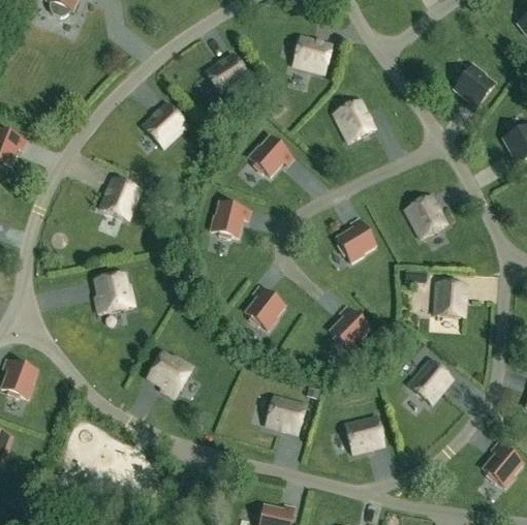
[(70,13),(72,9),(74,10),(79,0),(48,0),(52,1),(51,5),(52,10),(55,13),(62,17),(67,16),(70,13)]
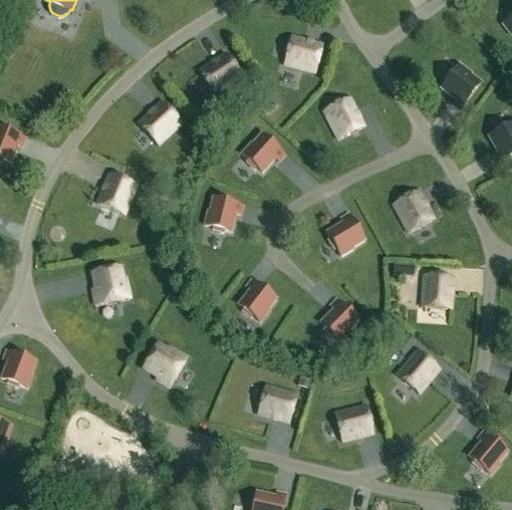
[(317,71),(324,42),(293,34),(286,63),(317,71)]
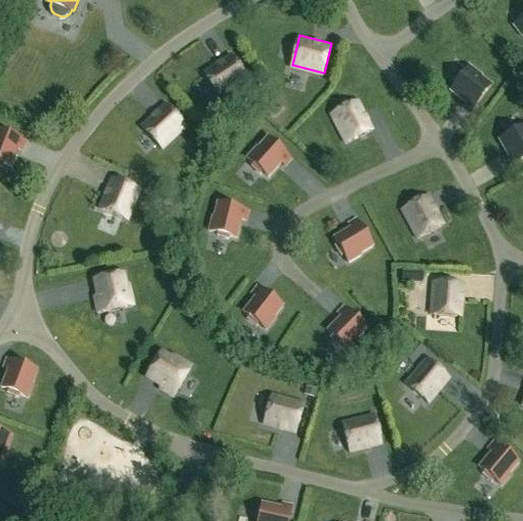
[(222,95),(249,78),(233,52),(205,70),(222,95)]
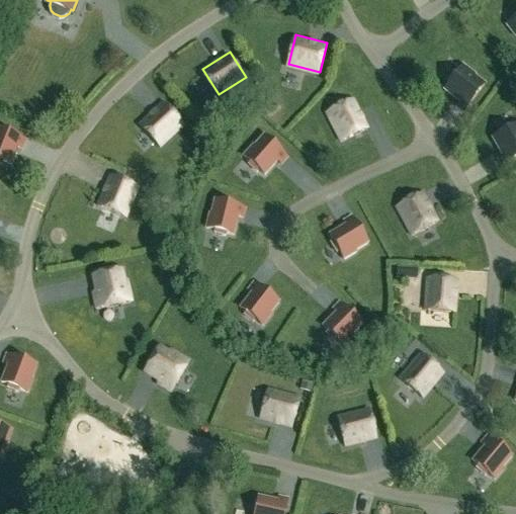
[(476,72),(464,63),(457,72),(455,71),(448,78),(451,80),(445,88),(461,100),(458,103),(465,109),(486,82),(475,73),(476,72)]
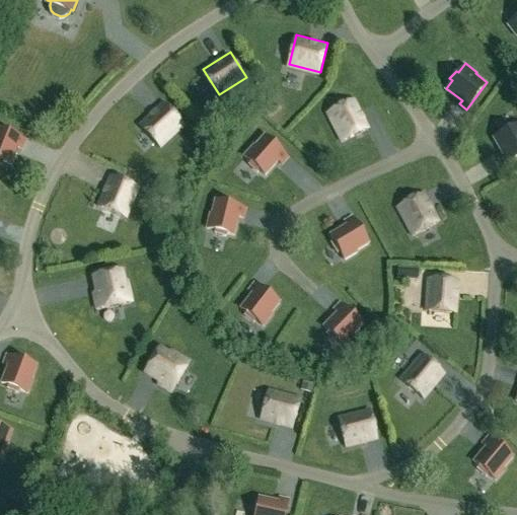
[(343,140),(370,126),(355,97),(328,111),(343,140)]
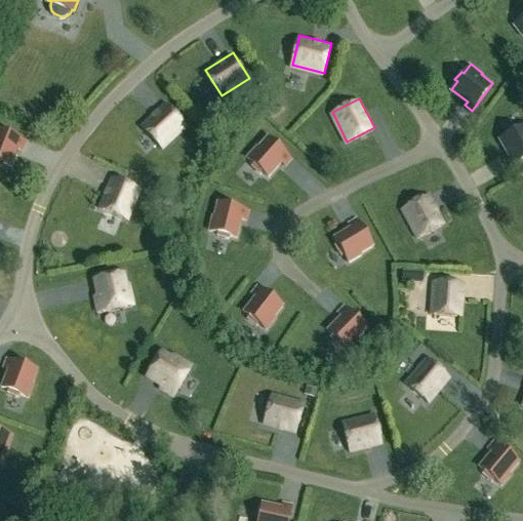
[(163,147),(188,124),(166,102),(143,124),(163,147)]
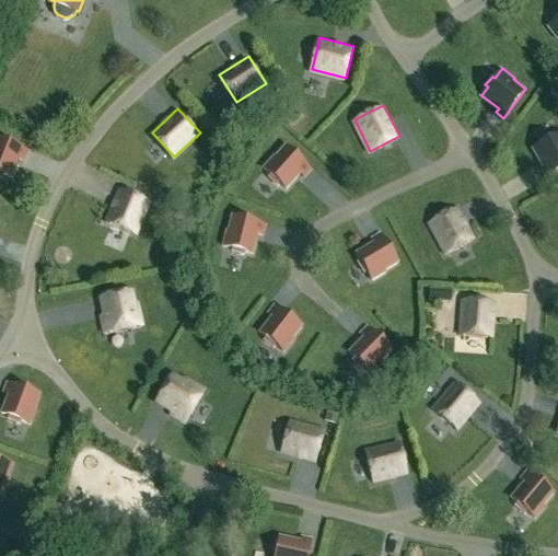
[(557,132),(553,136),(551,134),(542,139),(543,142),(534,147),(545,166),(541,169),(545,176),(557,169),(557,132)]
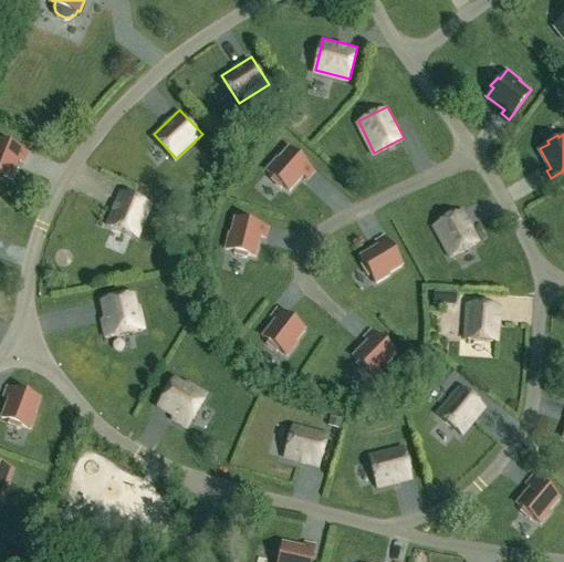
[(25,159),(30,151),(0,137),(0,175),(3,176),(4,174),(13,177),(21,157),(25,159)]
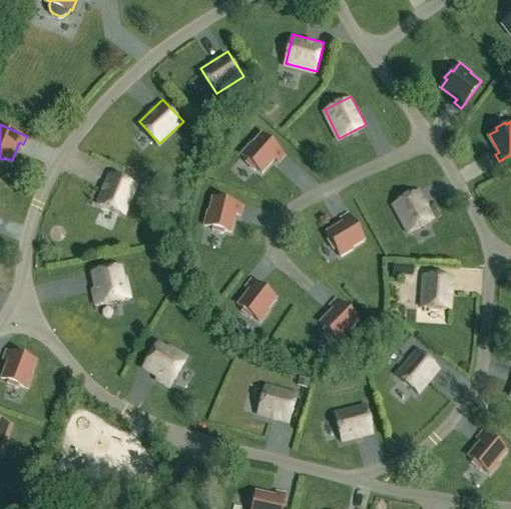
[(286,153),(263,132),(253,142),(252,141),(242,152),(249,158),(248,160),(256,167),(258,165),(264,170),(277,156),(281,159),(286,153)]
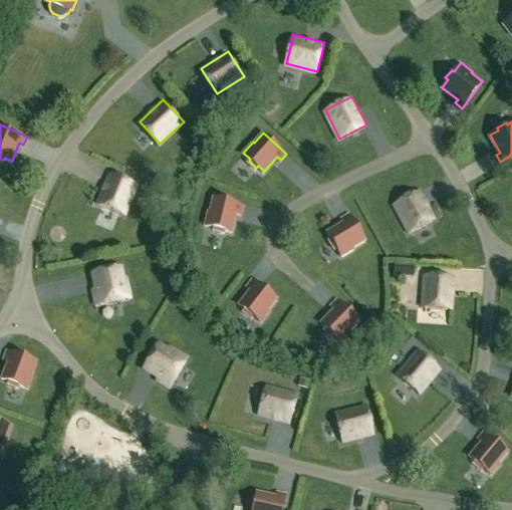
[(125,213),(138,184),(110,172),(98,202),(125,213)]
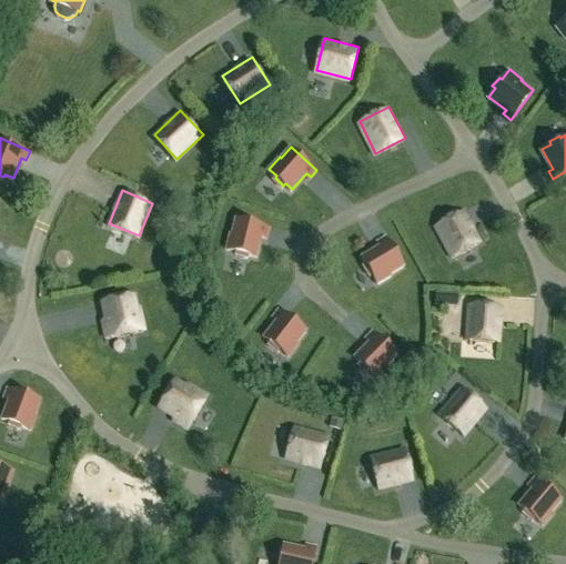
[(453,255),(482,240),(465,209),(436,224),(453,255)]
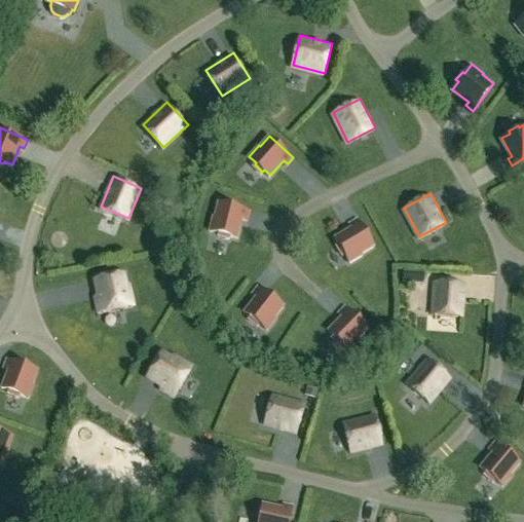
[(249,218),(251,209),(220,201),(216,215),(215,215),(211,229),(221,231),(220,234),(230,236),(231,233),(238,235),(244,217),(249,218)]
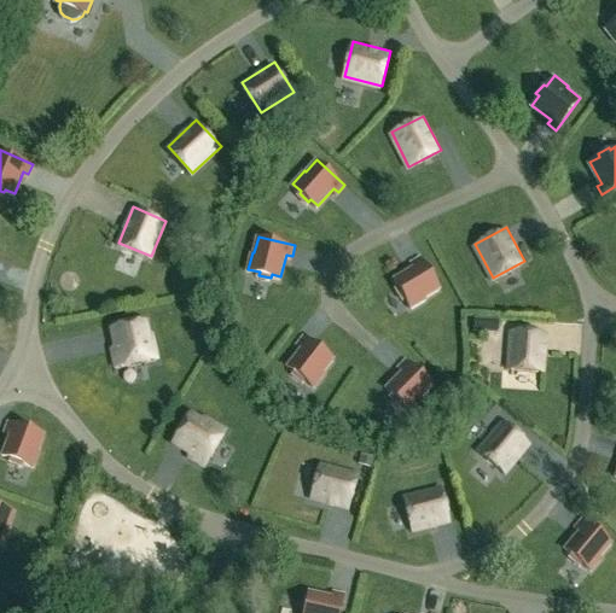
[(428,297),(426,296),(441,287),(422,255),(412,260),(416,266),(395,278),(400,285),(397,287),(404,297),(407,296),(413,305),(428,297)]
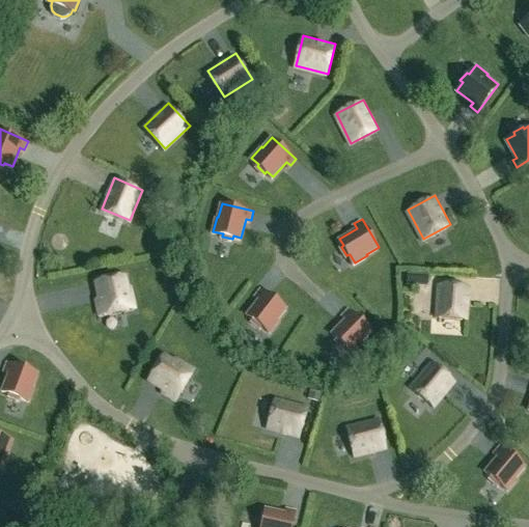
[(401,280),(428,281),(429,273),(402,272),(401,280)]
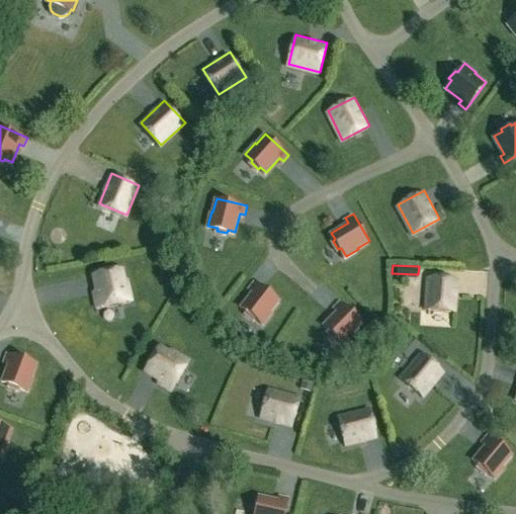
[(125,278),(123,267),(94,273),(97,289),(94,290),(98,307),(133,300),(129,277),(125,278)]
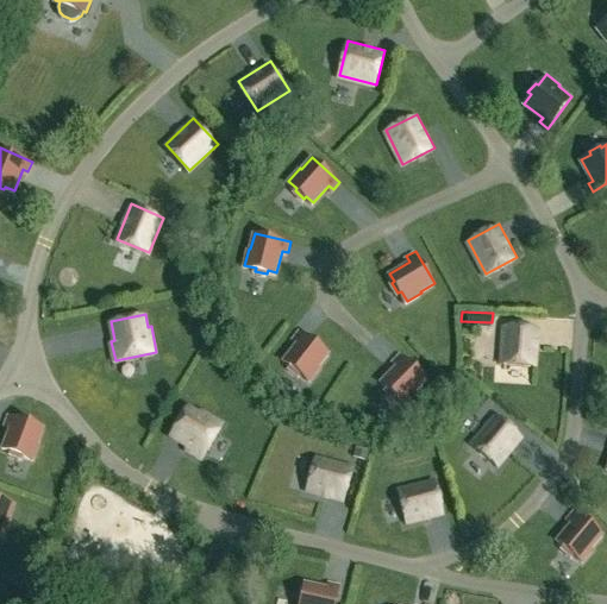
[(537,364),(539,326),(505,323),(501,362),(537,364)]
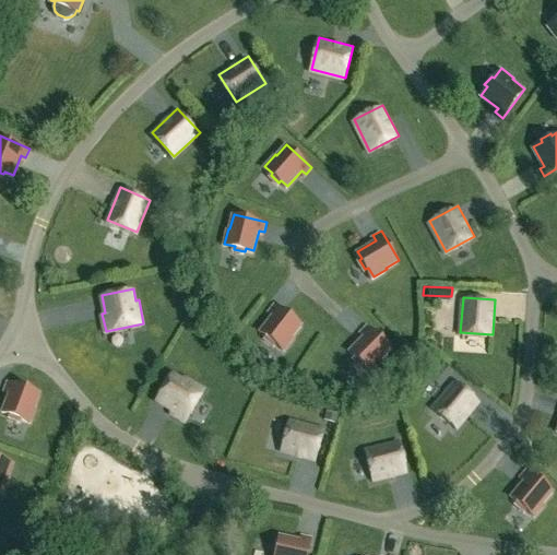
[(285,349),(295,337),(293,335),(303,323),(275,302),(270,309),(274,313),(261,330),(268,335),(265,338),(274,344),(276,342),(285,349)]
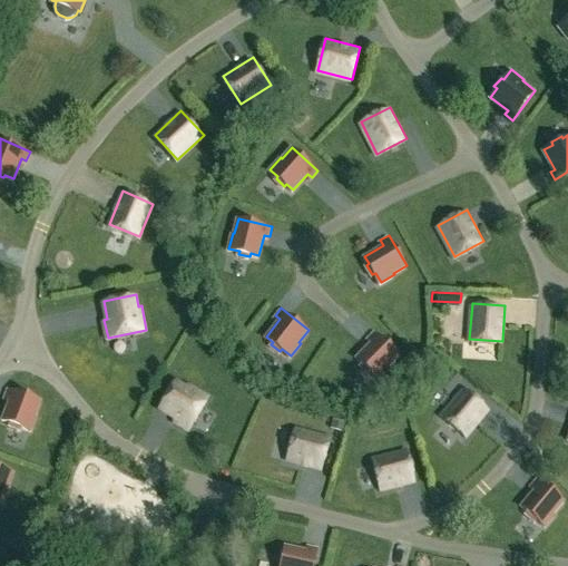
[(85,309),(65,315),(68,329),(89,322),(85,309)]
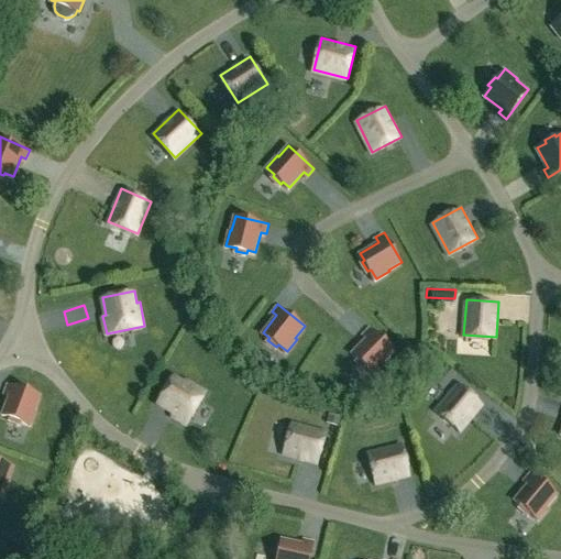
[(375,373),(386,362),(385,361),(395,350),(371,326),(364,332),(367,337),(353,352),(359,358),(358,360),(365,368),(367,365),(375,373)]
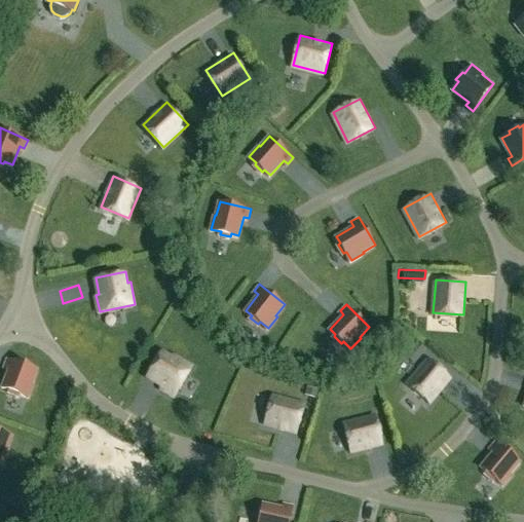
[(173,356),(163,349),(148,376),(163,384),(161,387),(176,396),(194,364),(175,352),(173,356)]
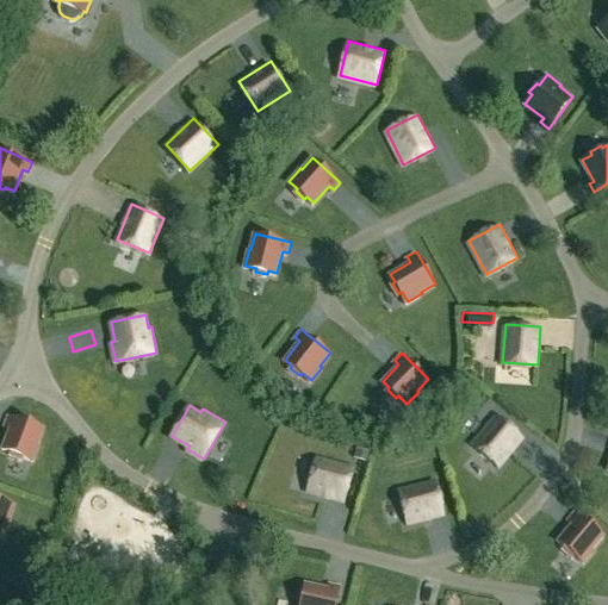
[(35,459),(41,443),(39,442),(44,426),(10,413),(6,424),(12,425),(4,447),(13,450),(12,454),(23,457),(24,455),(35,459)]
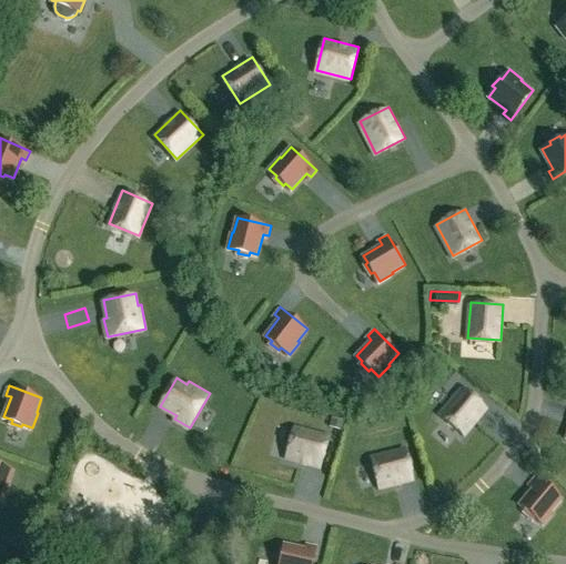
[(465,434),(487,406),(463,385),(440,413),(465,434)]
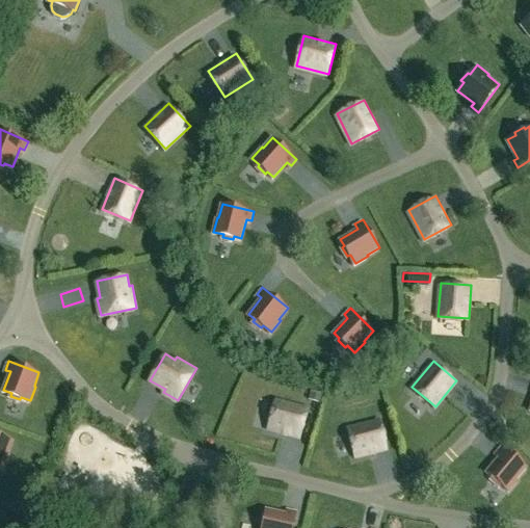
[(310,397),(321,400),(323,392),(312,389),(310,397)]
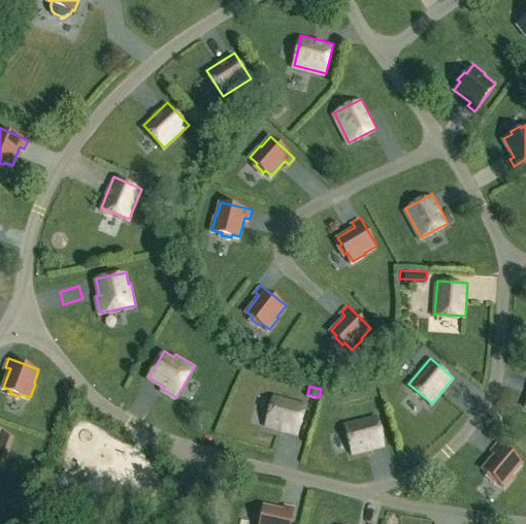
[(299,432),(306,403),(274,395),(267,424),(299,432)]
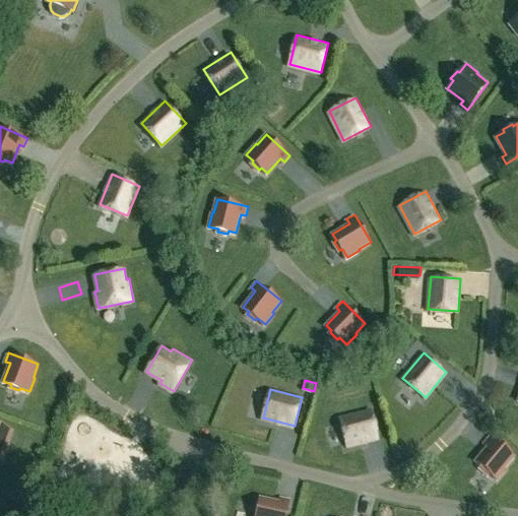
[(347,445),(379,437),(372,408),(340,416),(347,445)]
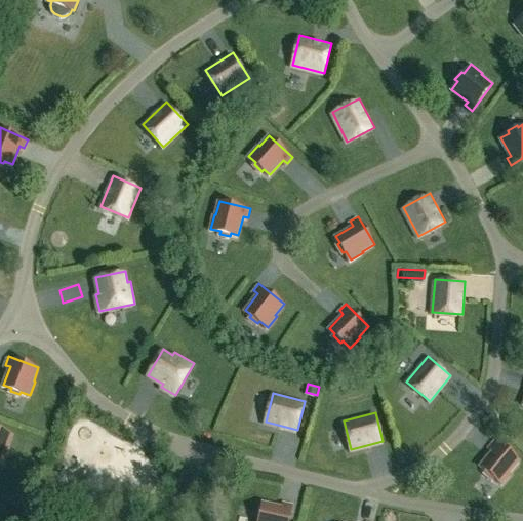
[(0,459),(5,462),(10,448),(8,448),(13,435),(0,429),(0,459)]
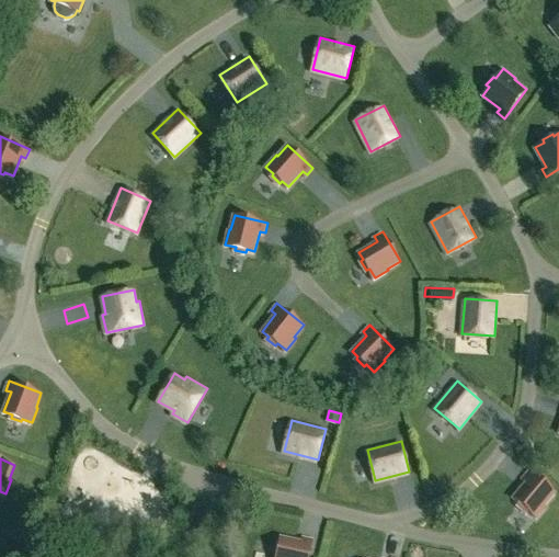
[(537,516),(547,504),(546,503),(556,491),(529,469),(523,477),(527,480),(514,497),(521,502),(518,504),(527,512),(529,509),(537,516)]
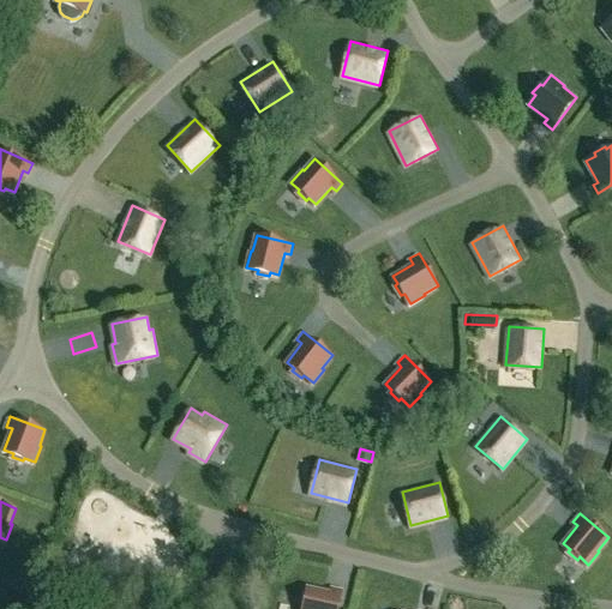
[(337,608),(343,586),(334,584),(331,590),(310,585),(307,595),(304,594),(301,606),(305,607),(304,608),(337,608)]
